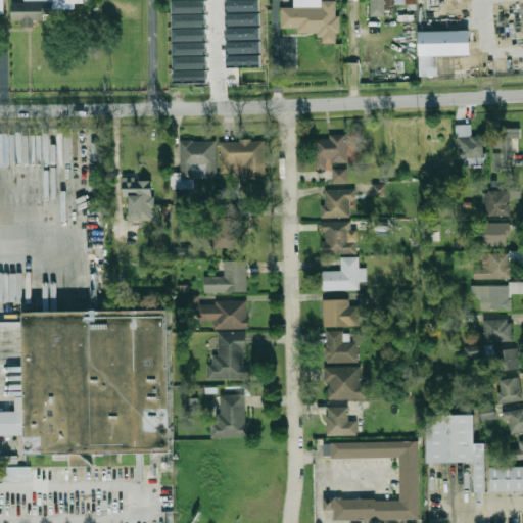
[(85,2),(85,0),(12,0),(12,20),(21,20),(21,26),(34,27),(35,19),(55,19),(55,2),(85,2)]
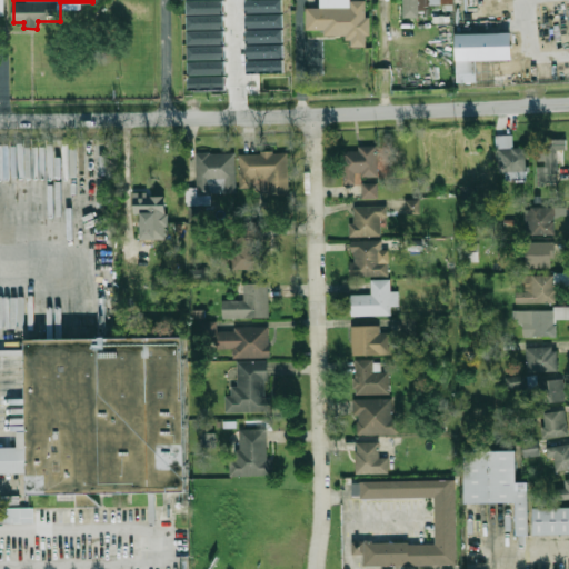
[(306,31),(306,9),(320,8),(319,0),(350,0),(350,2),(366,2),(366,19),(369,18),(370,36),(365,36),(366,47),(352,48),(351,41),(346,41),(345,36),(322,37),(322,31),(306,31)]
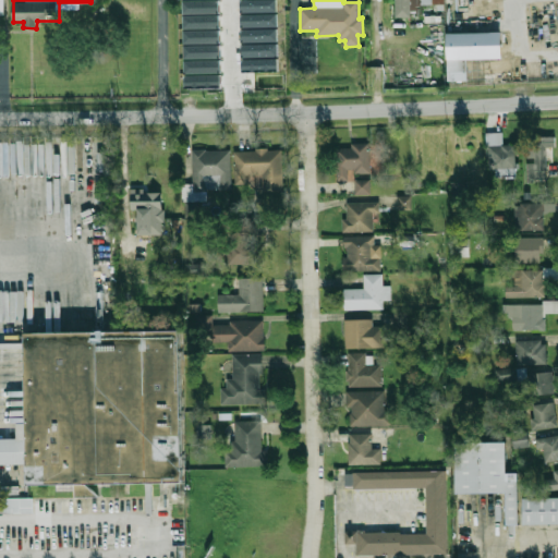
[(396,17),(396,0),(410,0),(410,17),(396,17)]
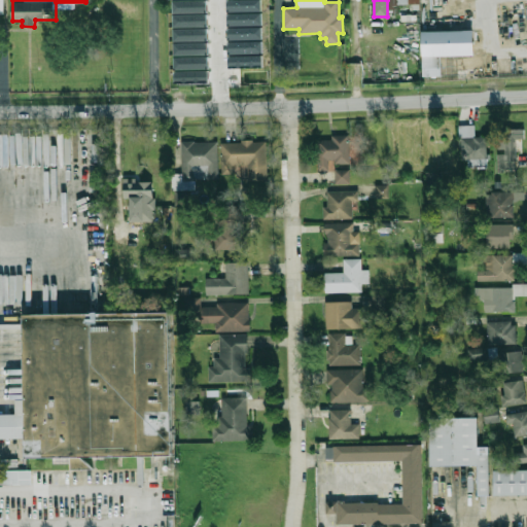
[(475,57),(442,57),(442,76),(422,76),(422,32),(475,32),(475,57)]
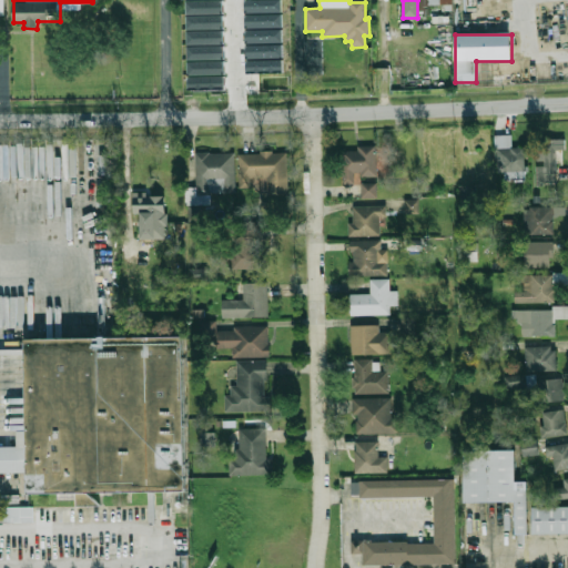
[(496,176),(524,175),(523,146),(511,148),(511,134),(495,135),(496,176)]
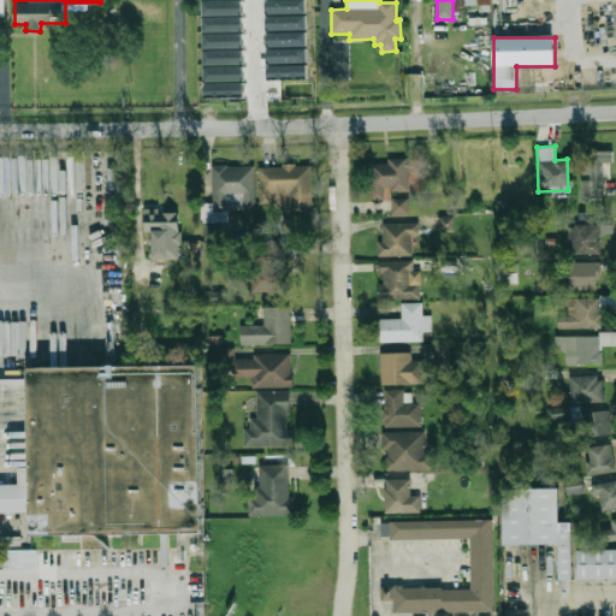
[(612,150),(581,152),(581,197),(602,197),(602,161),(612,161),(612,150)]
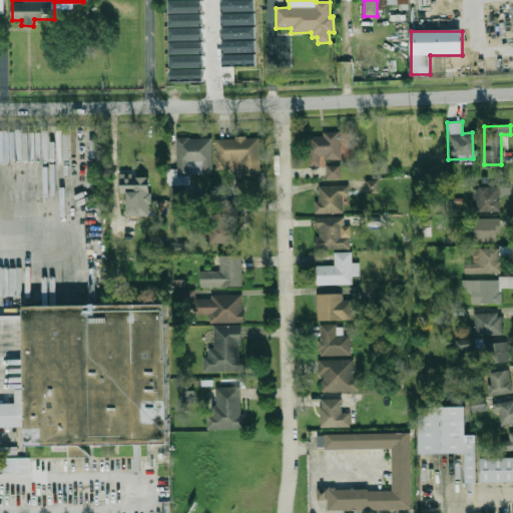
[(310,166),(325,165),(325,159),(340,159),(339,131),(322,131),(322,135),(309,136),(310,166)]
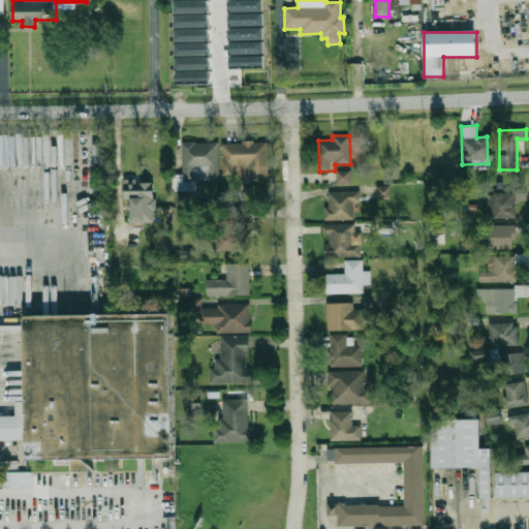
[(218,142),(181,142),(181,174),(173,174),(173,190),(189,189),(189,179),(219,179),(218,142)]
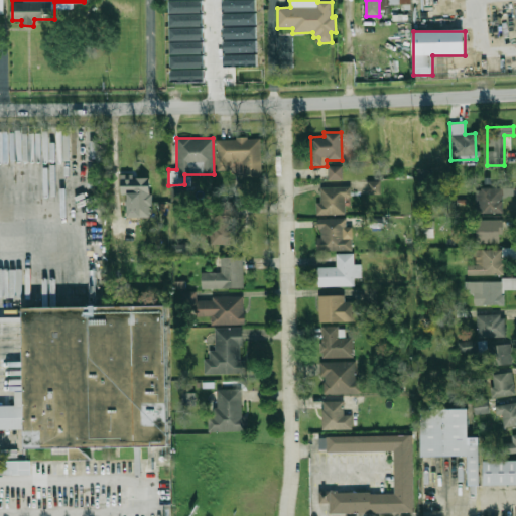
[(261,175),(261,138),(217,139),(217,170),(228,169),(228,161),(240,161),(240,176),(261,175)]
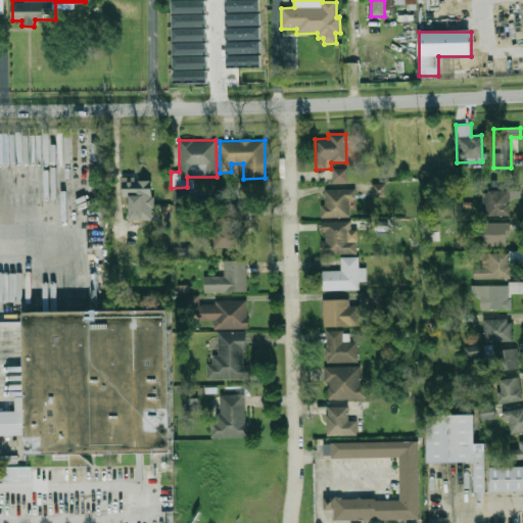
[(346,168),(332,168),(332,183),(346,182),(346,168)]
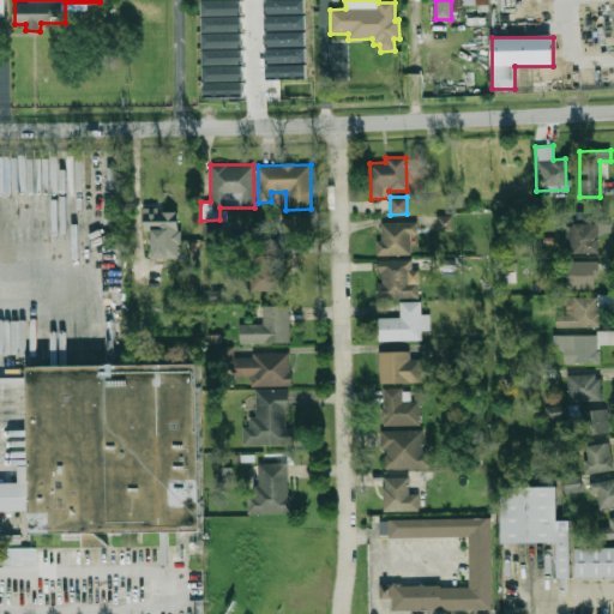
[(179,209),(143,210),(143,230),(151,230),(151,258),(179,258),(179,209)]
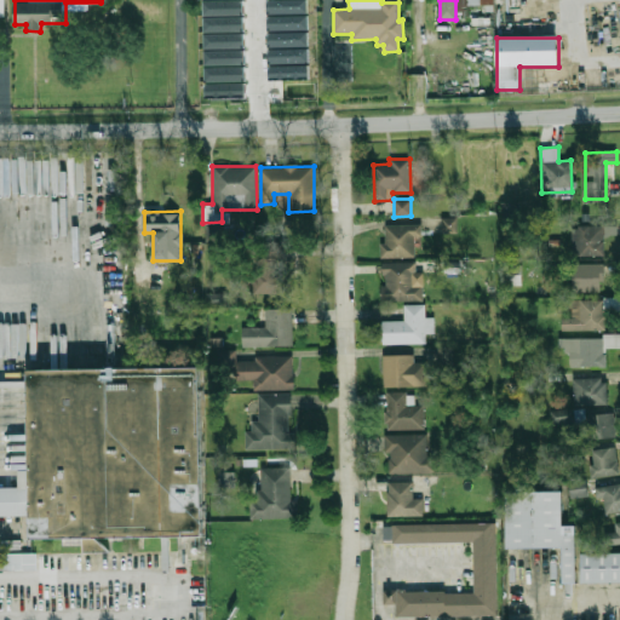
[(442,233),(457,233),(457,217),(441,218),(442,233)]
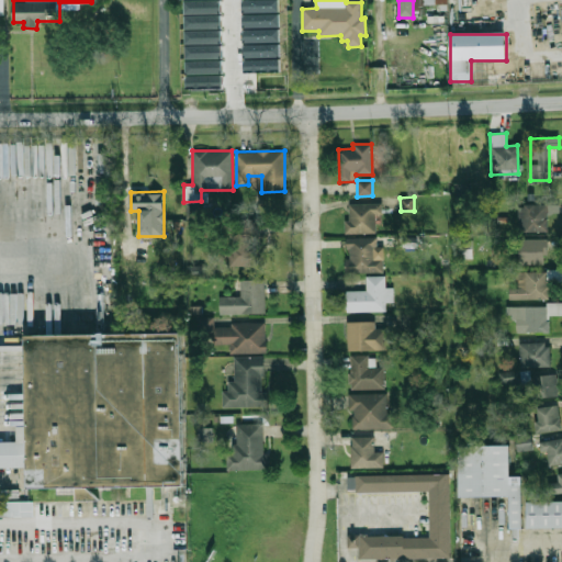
[(345,234),(375,233),(375,214),(381,214),(381,203),(348,203),(349,221),(344,221),(345,234)]
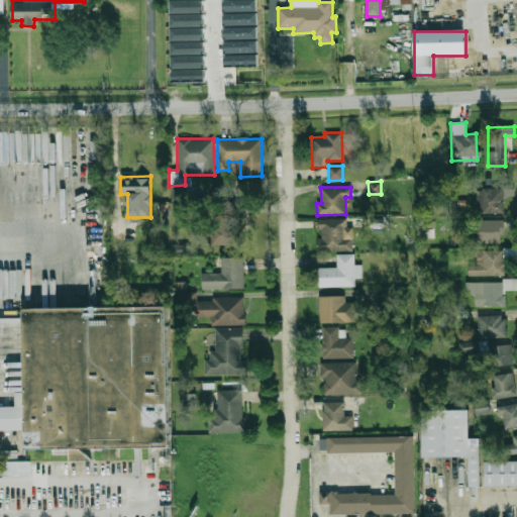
[(503,188),(475,189),(476,213),(503,212),(503,188)]
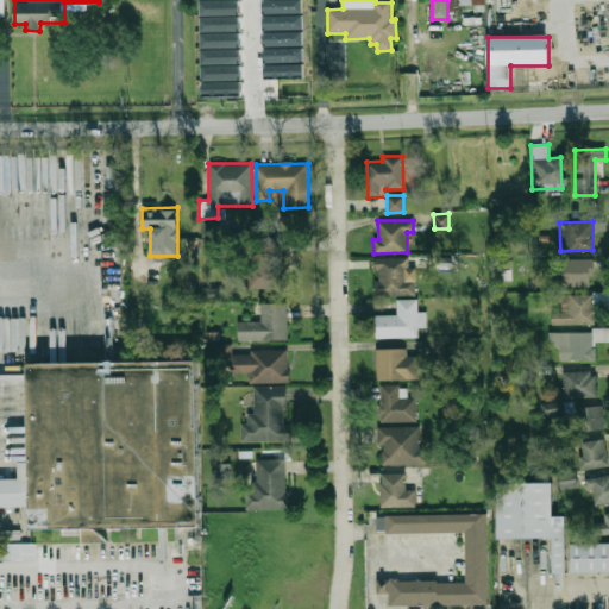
[(252,287),(278,288),(280,234),(255,233),(252,287)]
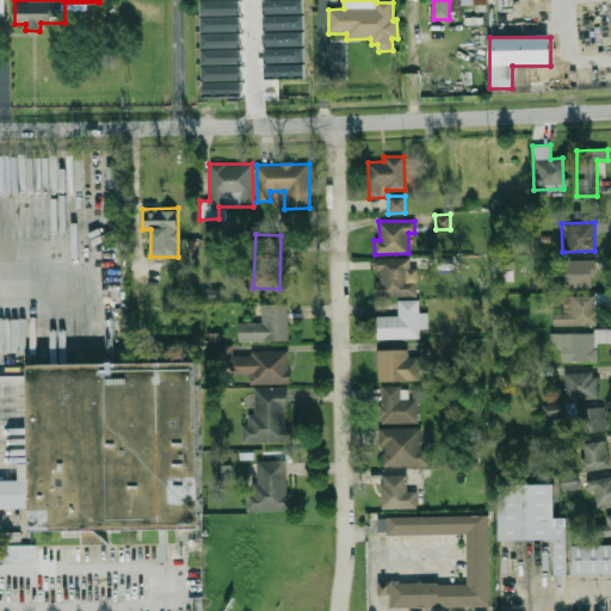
[(375,296),(417,295),(417,267),(409,269),(409,258),(377,258),(377,282),(374,282),(375,296)]
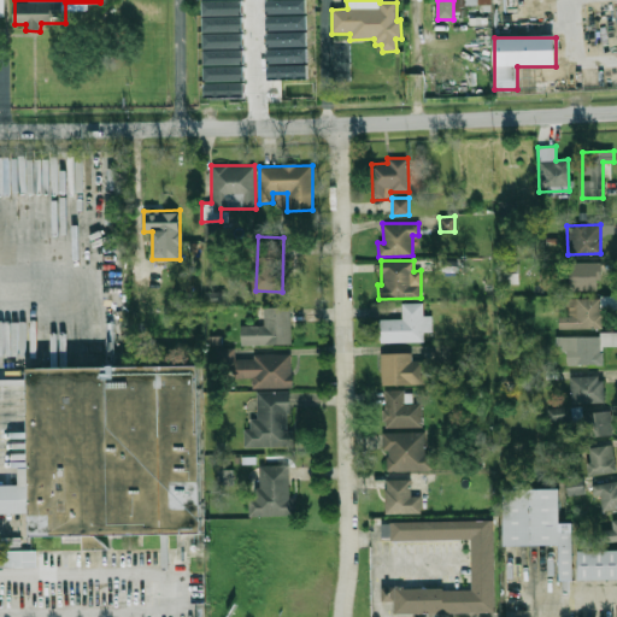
[(599,260),(569,262),(569,291),(599,289),(599,260)]
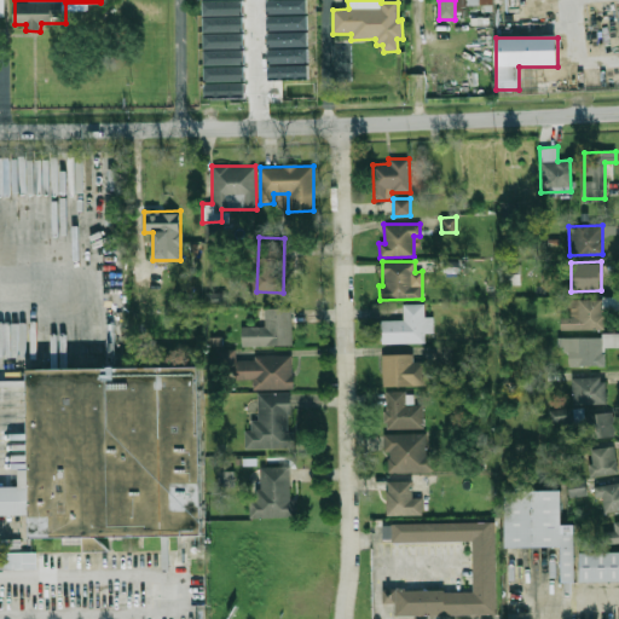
[(206,304),(221,305),(223,293),(207,291),(206,304)]
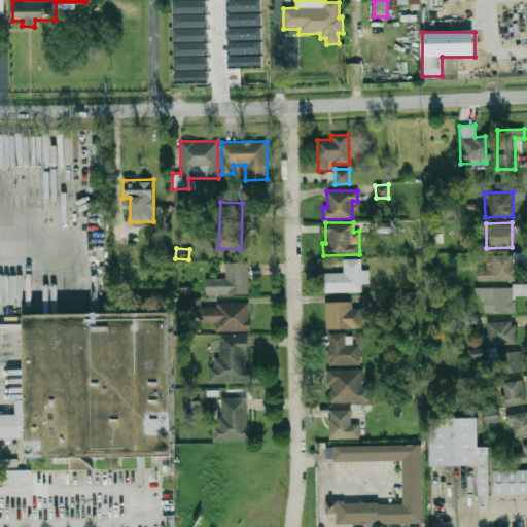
[(514,254),(485,254),(485,270),(477,270),(477,281),(514,280),(514,254)]
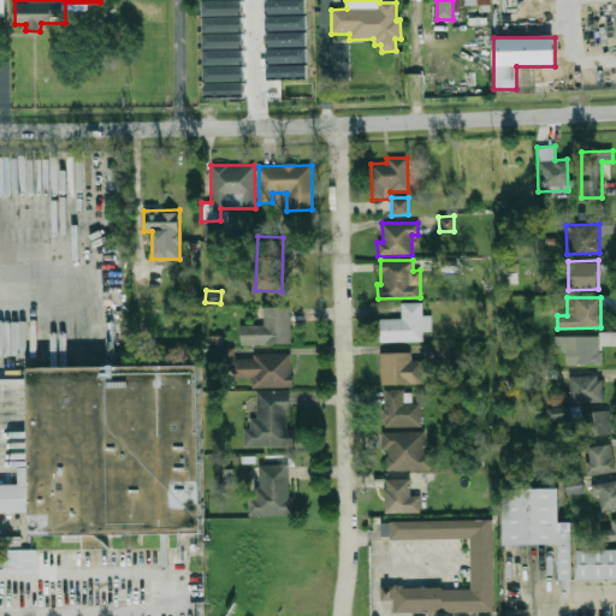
[(379,341),(424,341),(424,331),(431,331),(431,314),(422,315),(422,302),(401,302),(401,318),(379,318),(379,341)]
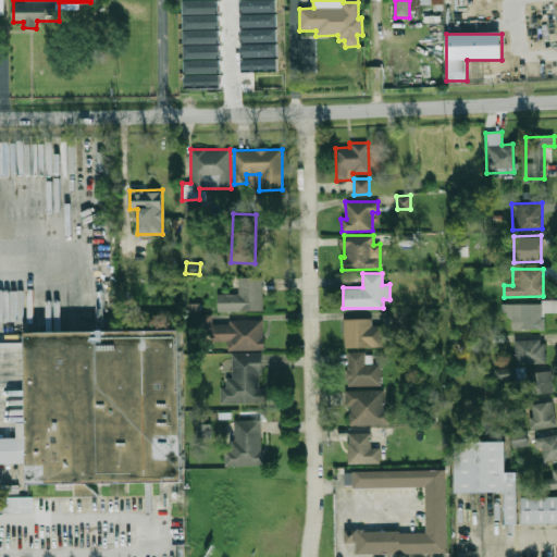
[(262,310),(262,276),(237,276),(237,293),(217,294),(218,311),(262,310)]
